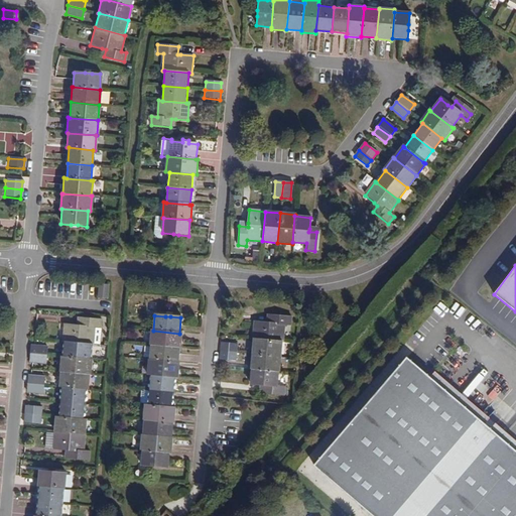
[(252,340),(254,340),(283,343),(284,326),(291,326),(291,317),(271,315),(270,324),(266,324),(254,323),(252,340)]
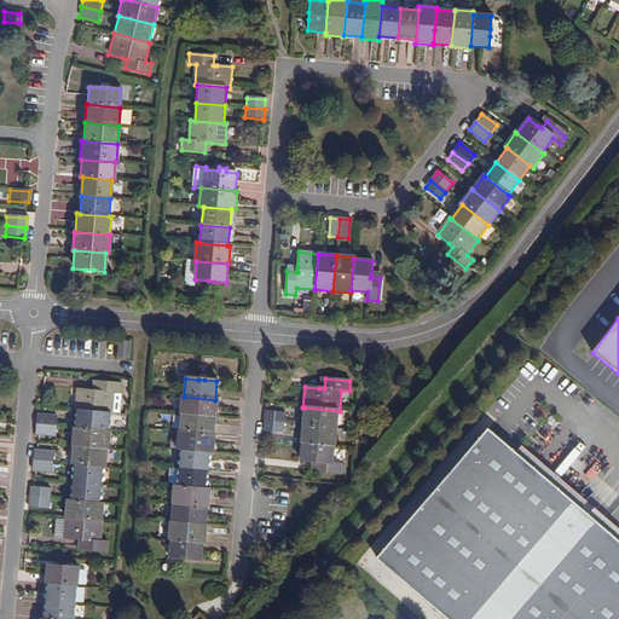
[(76,410),(110,414),(119,414),(121,383),(97,382),(96,392),(92,392),(76,389),(75,410),(76,410)]
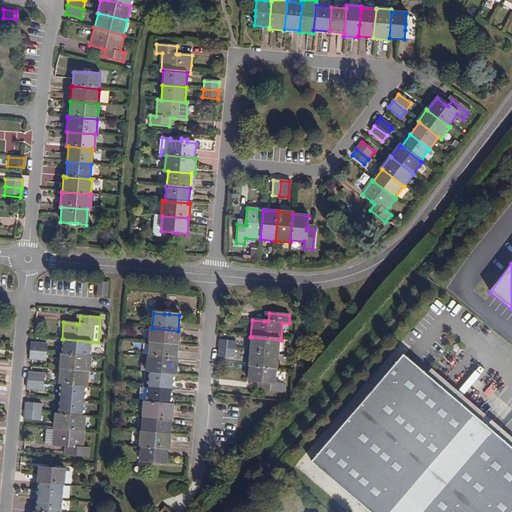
[(178,331),(152,328),(150,328),(149,343),(151,343),(177,346),(179,346),(180,331),(178,331)]
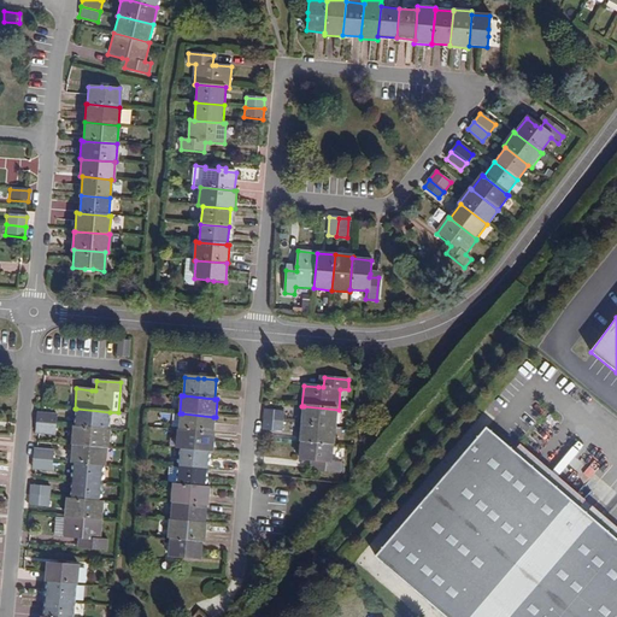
[(304,406),(301,424),(336,427),(339,410),(304,406)]
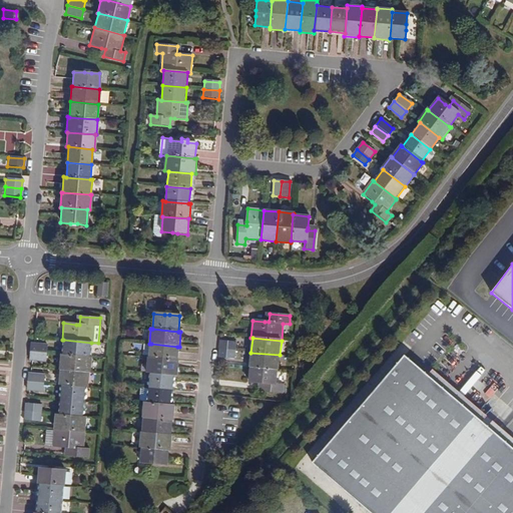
[(90,358),(91,343),(63,340),(61,355),(90,358)]
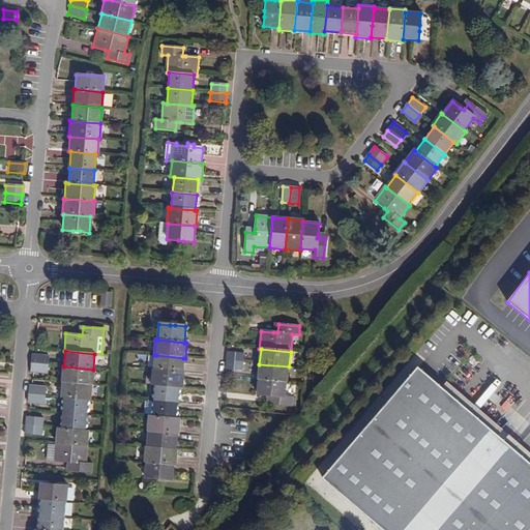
[(227,361),(242,362),(243,353),(228,352),(227,361)]
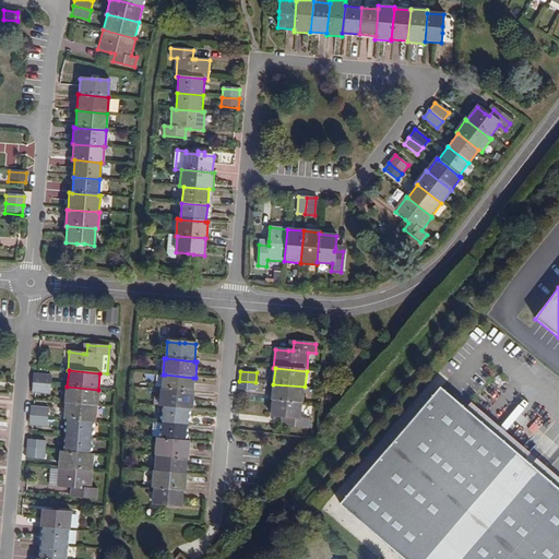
[(193,378),(165,375),(163,391),(191,394),(193,378)]
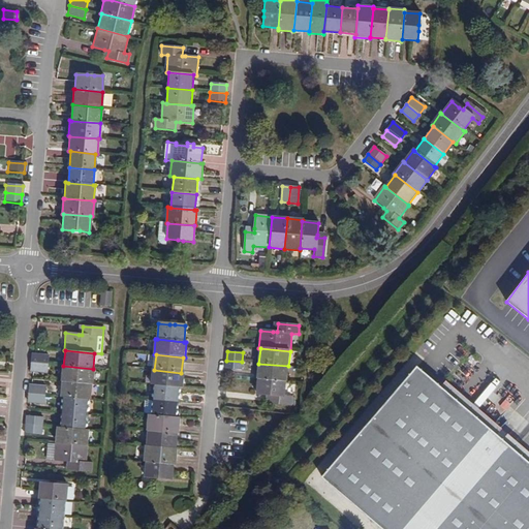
[(31,355),(30,364),(47,365),(47,356),(31,355)]
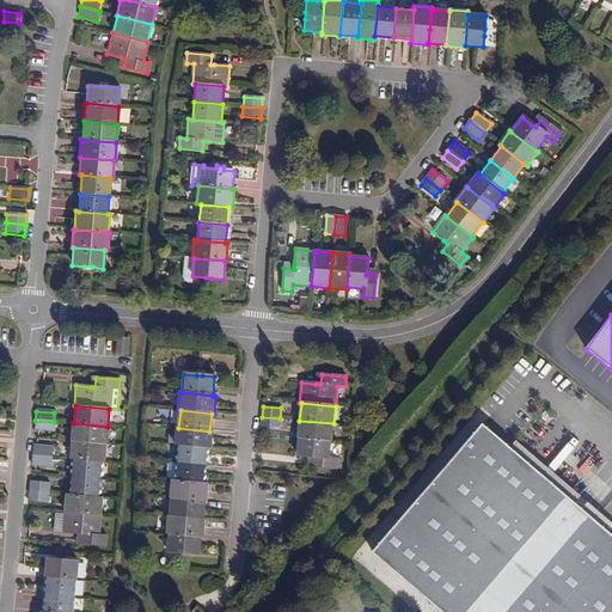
[(280,418),(262,417),(261,427),(280,428),(280,418)]
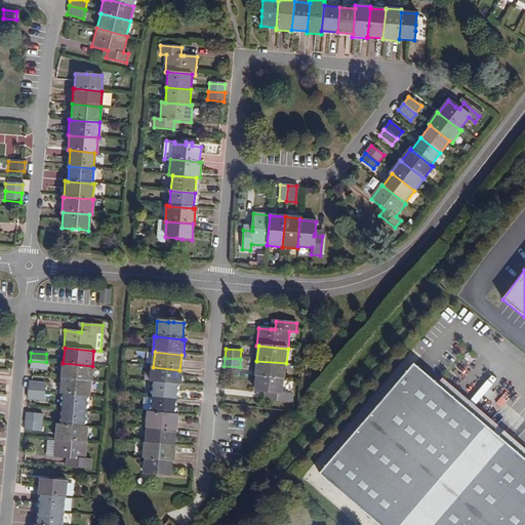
[(46,362),(30,361),(30,369),(45,370),(46,362)]
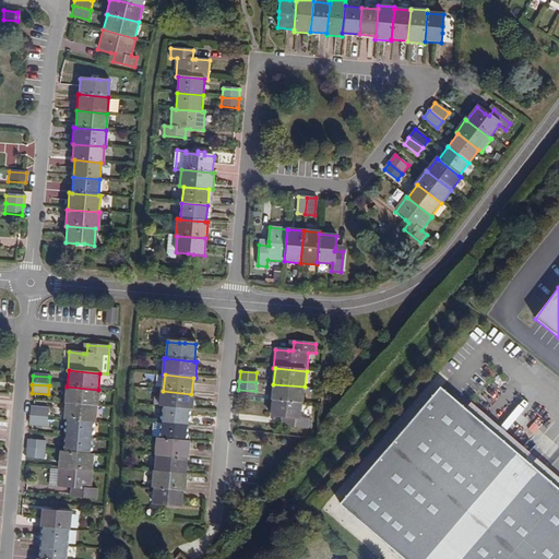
[(305,387),(273,384),(272,401),(273,401),(302,403),(302,404),(305,387)]
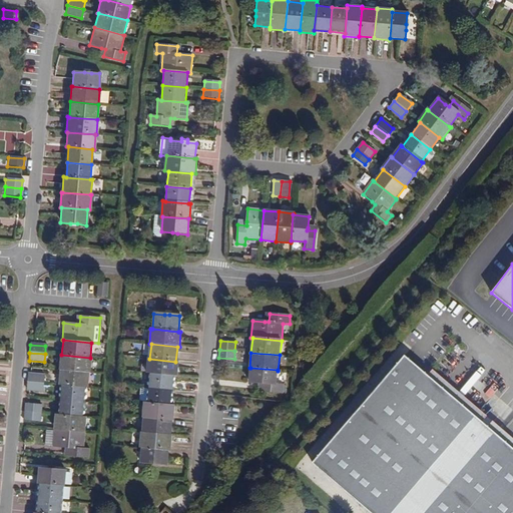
[(60,371),(88,373),(89,373),(91,358),(90,358),(61,355),(60,355),(58,371),(60,371)]
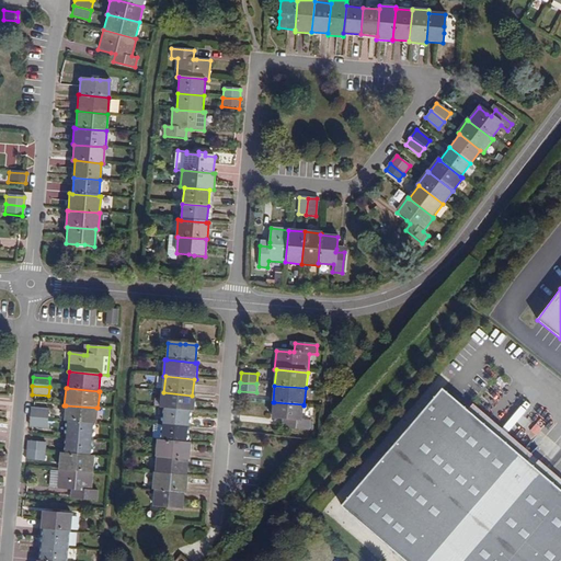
[(560,560),(560,488),(446,389),(344,506),(408,560),(560,560)]
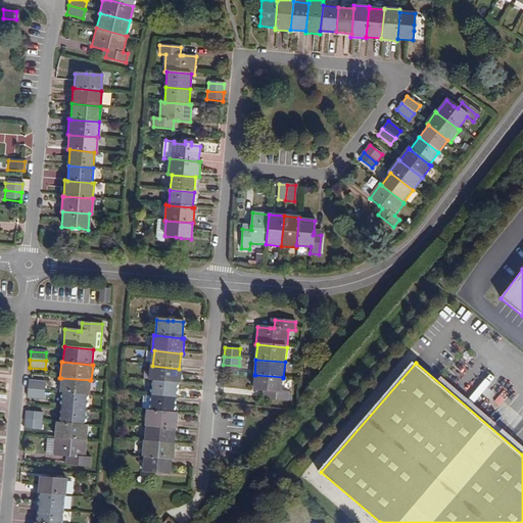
[(182,369),(179,369),(152,366),(150,366),(149,381),(153,382),(177,384),(181,384),(182,369)]
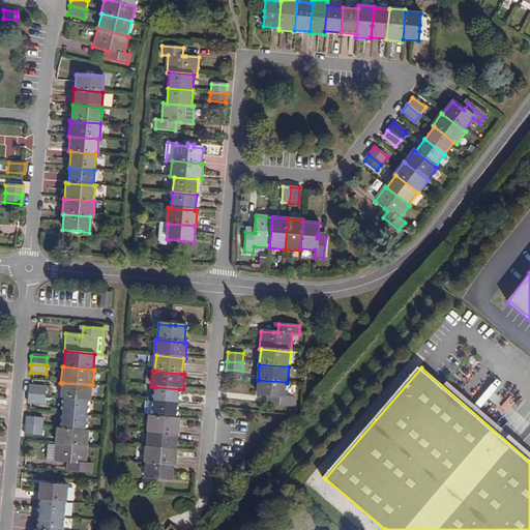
[(285,396),(287,382),(259,380),(258,395),(267,396),(272,396),(271,405),(292,406),(292,396),(285,396)]
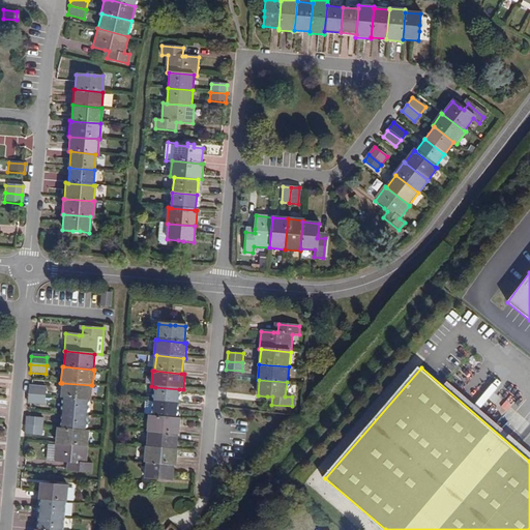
[(91,385),(62,383),(60,399),(63,399),(88,401),(90,402),(91,385)]
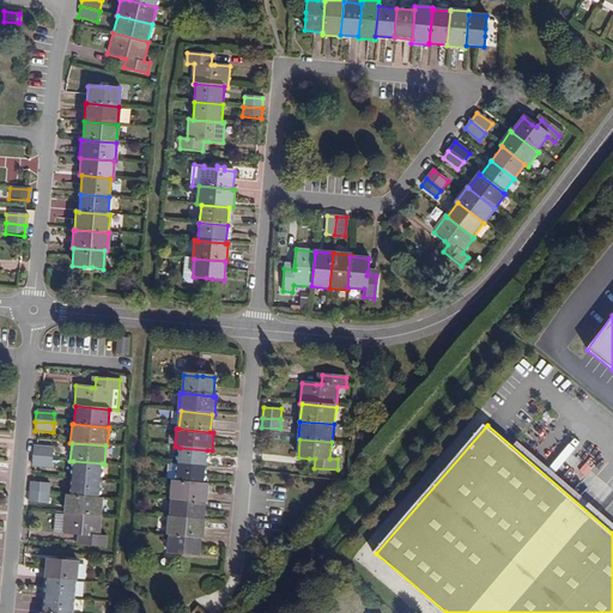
[(177,465),(206,467),(207,450),(180,448),(177,465)]
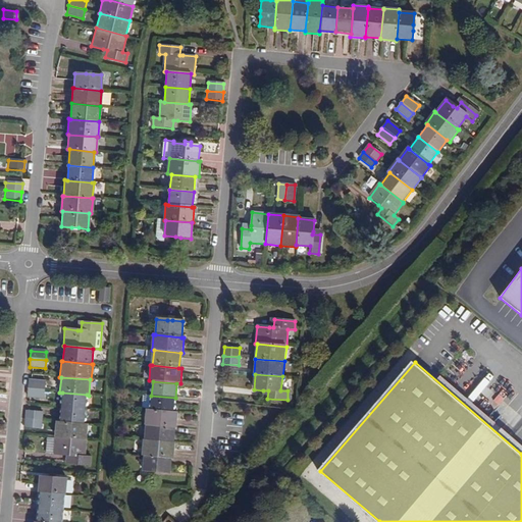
[(28,389),(43,390),(44,383),(28,382),(28,389)]
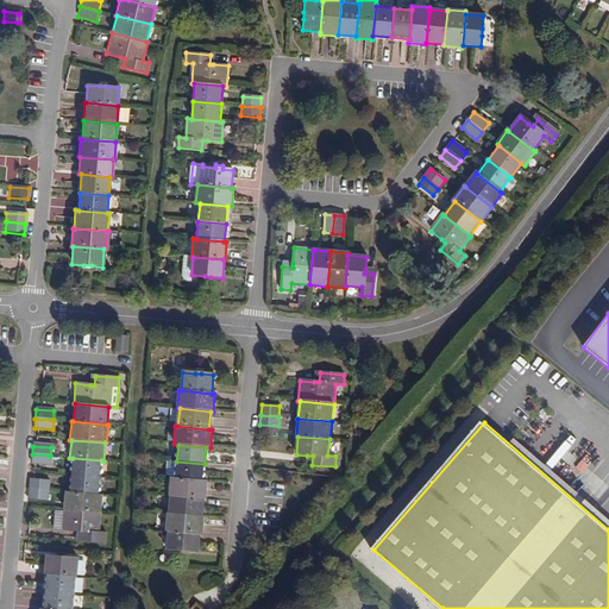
[(50,465),(50,456),(32,454),(31,464),(50,465)]
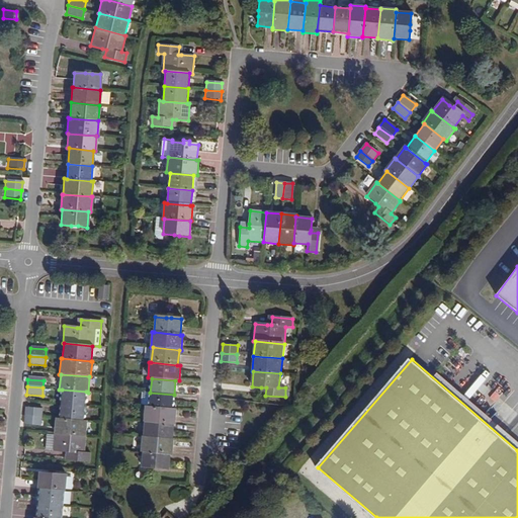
[(61,405),(85,407),(86,392),(62,390),(61,405)]
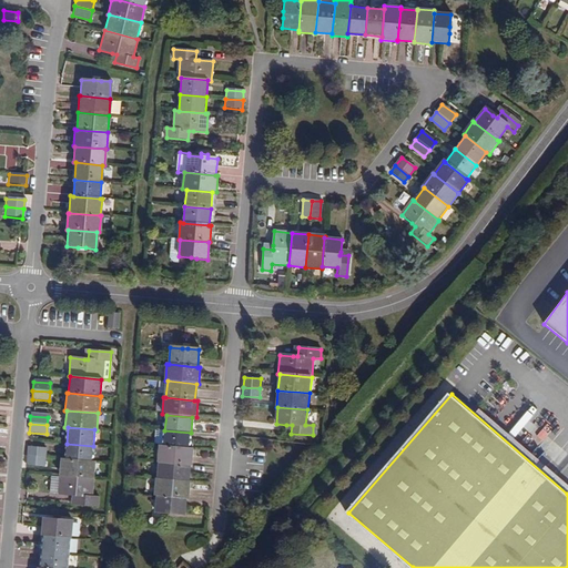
[(190,449),(191,433),(164,430),(163,447),(190,449)]
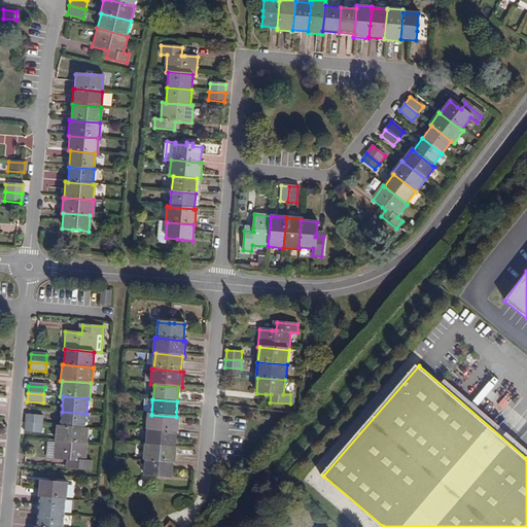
[(62,412),(60,427),(85,429),(86,414),(62,412)]
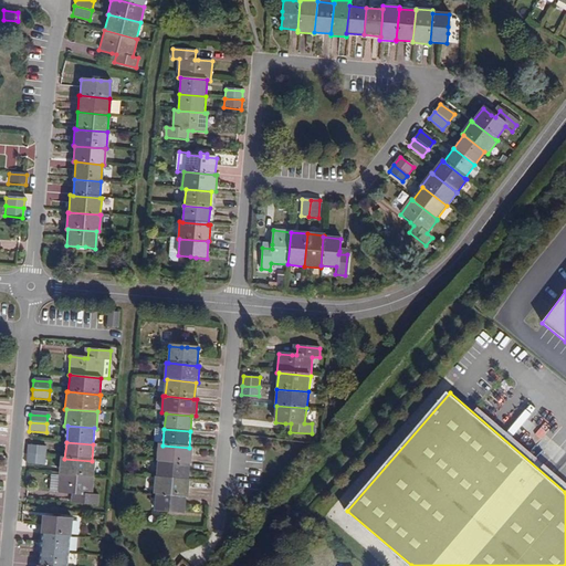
[(157,462),(159,462),(189,464),(190,464),(192,449),(189,448),(163,446),(158,446),(157,462)]
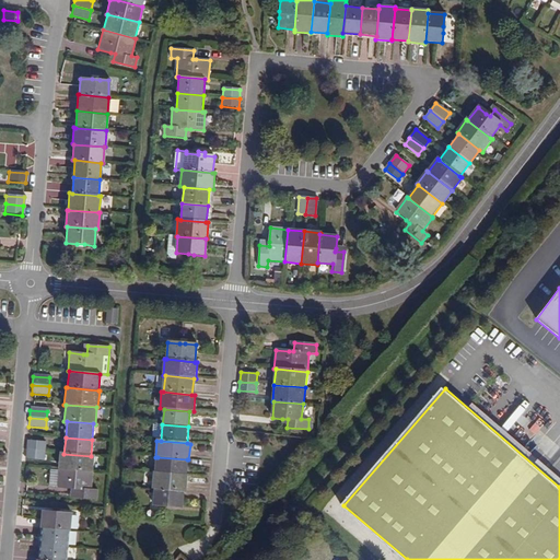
[(27,442),(26,451),(44,453),(44,443),(27,442)]
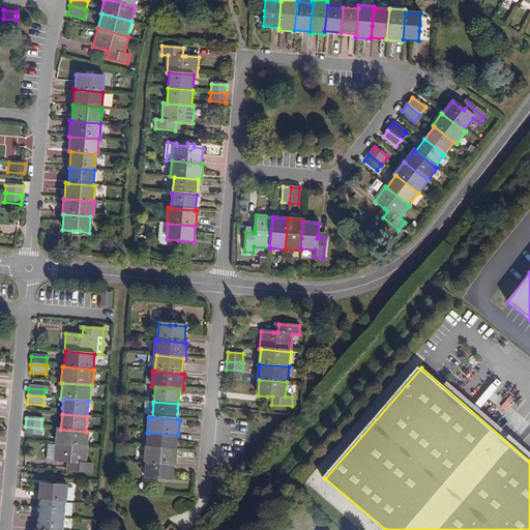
[(41,429),(25,427),(24,436),(40,437),(41,429)]
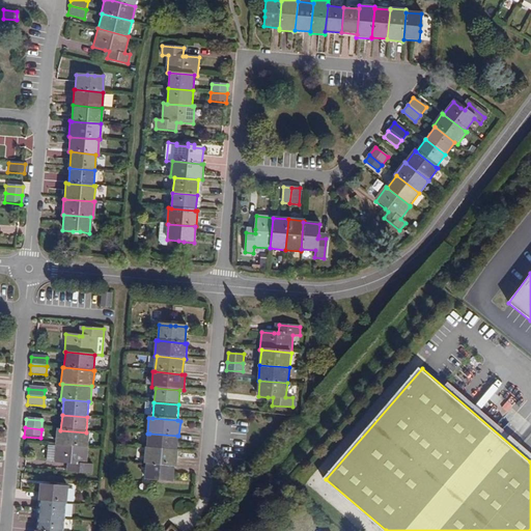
[(86,432),(60,430),(57,430),(56,446),(88,449),(89,434),(86,432)]
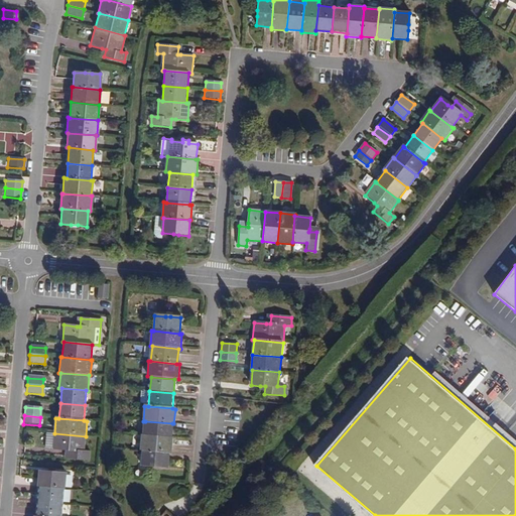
[(145,421),(144,436),(170,439),(172,423),(145,421)]
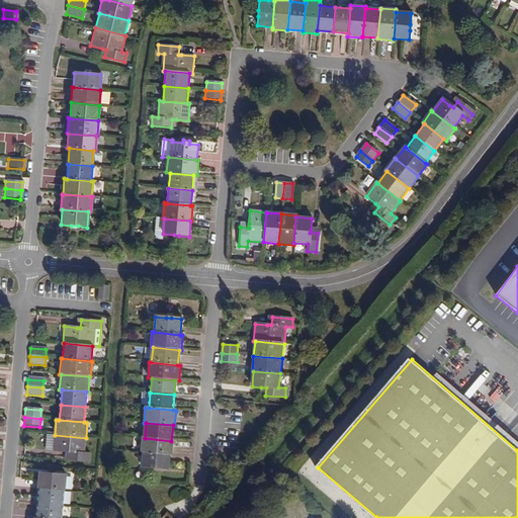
[(86,438),(55,435),(53,452),(66,453),(70,453),(69,461),(90,463),(91,454),(84,453),(86,438)]
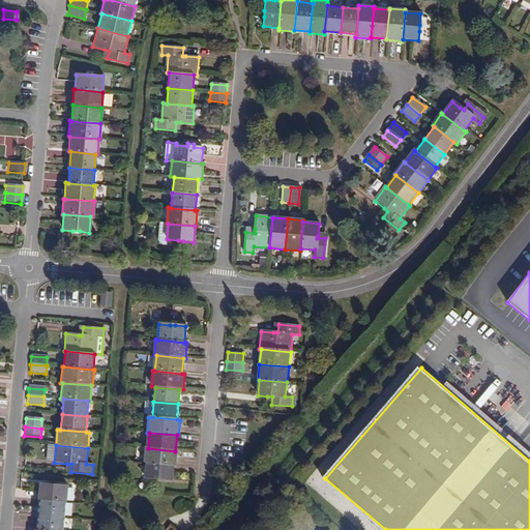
[(145,464),(146,464),(174,467),(176,467),(177,451),(175,451),(148,448),(146,448),(145,464)]
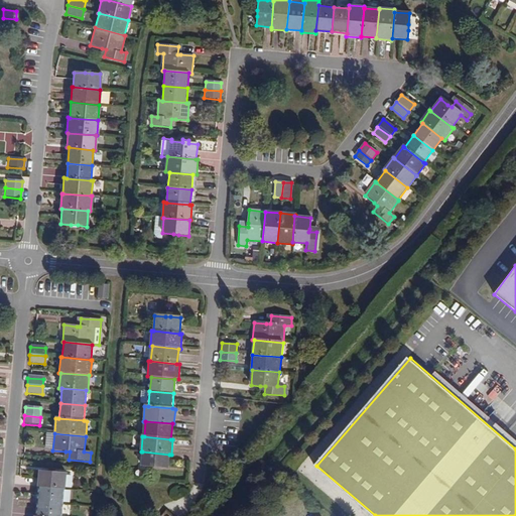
[(167,469),(169,455),(142,452),(141,467),(152,468),(158,469),(167,469)]
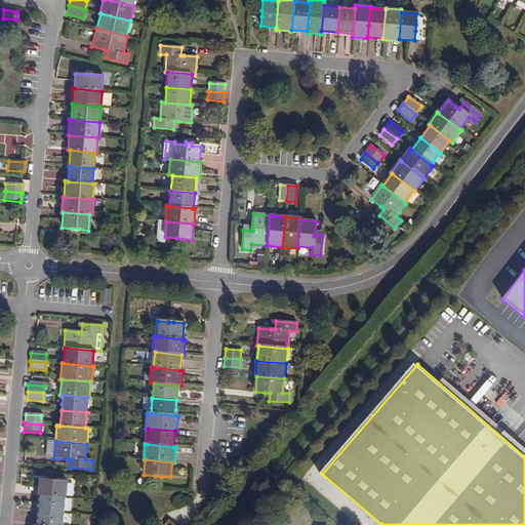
[(40,496),(66,498),(68,482),(57,482),(51,481),(40,480),(39,496),(40,496)]
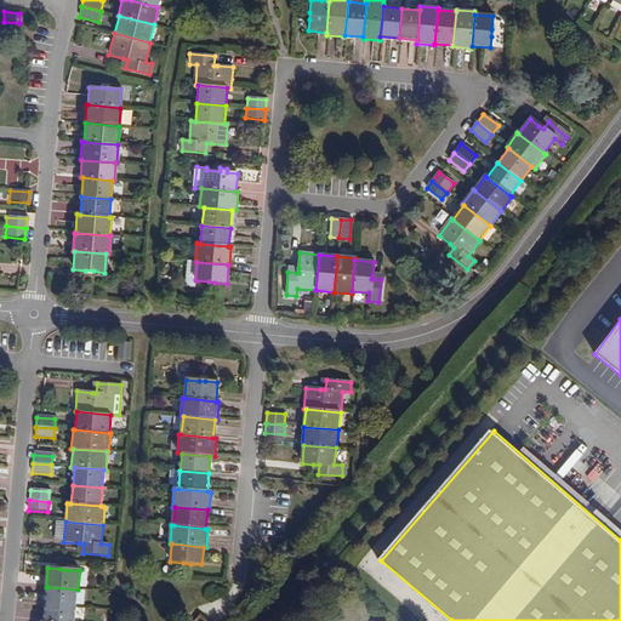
[(75,609),(78,590),(47,587),(46,607),(75,609)]
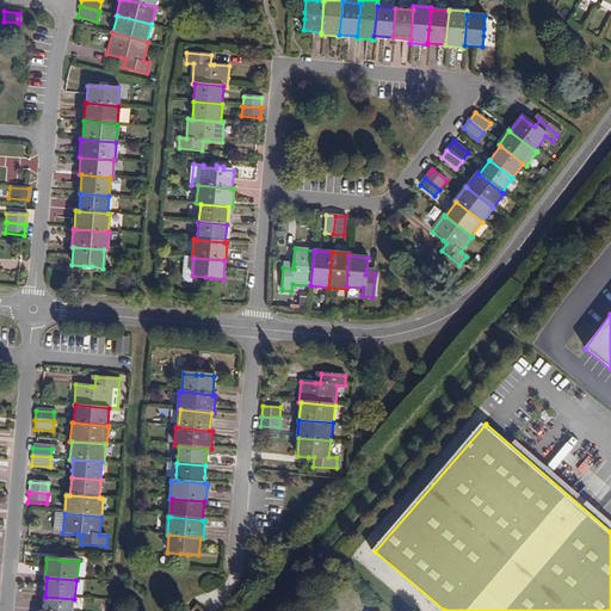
[(43,610),(73,610),(74,599),(45,597),(43,610)]
